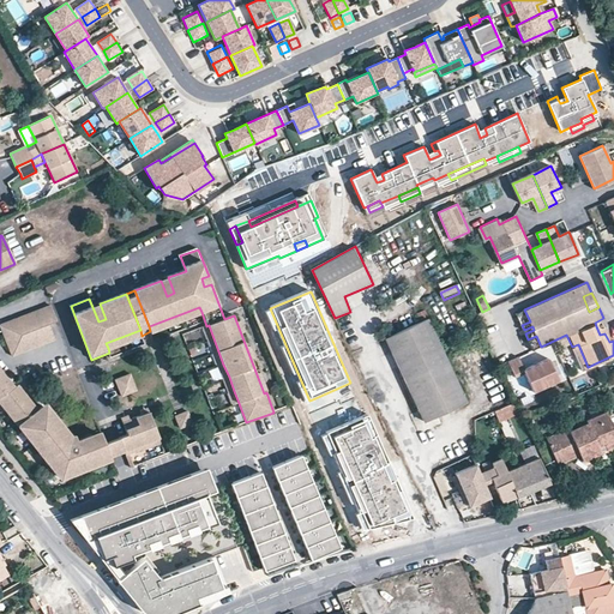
[(100,304),(92,307),(98,321),(106,319),(100,304)]
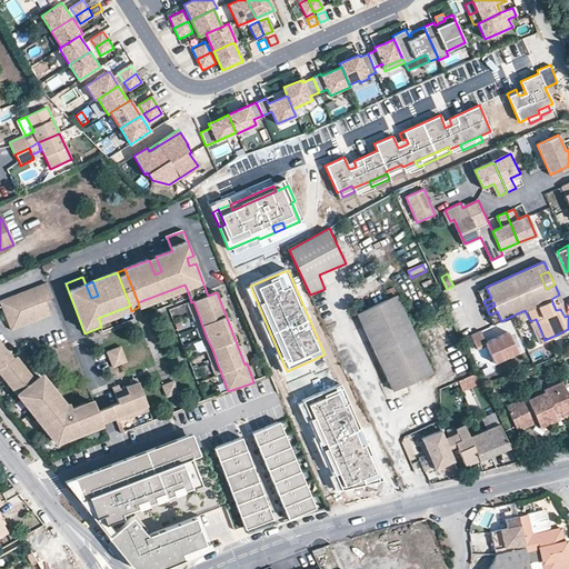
[(45,300),(52,298),(47,283),(0,301),(11,329),(50,315),(45,300)]
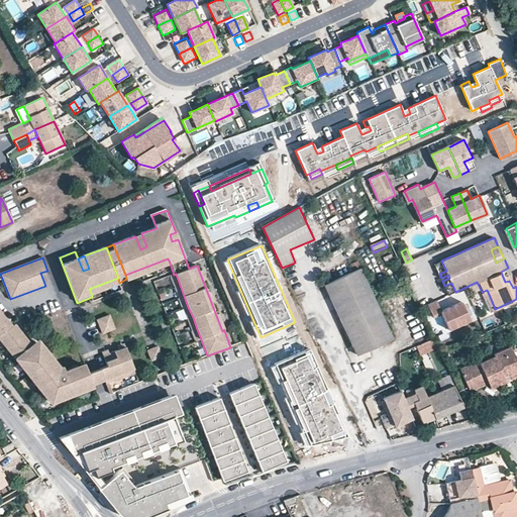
[(125,275),(126,279),(170,263),(168,259),(125,275)]
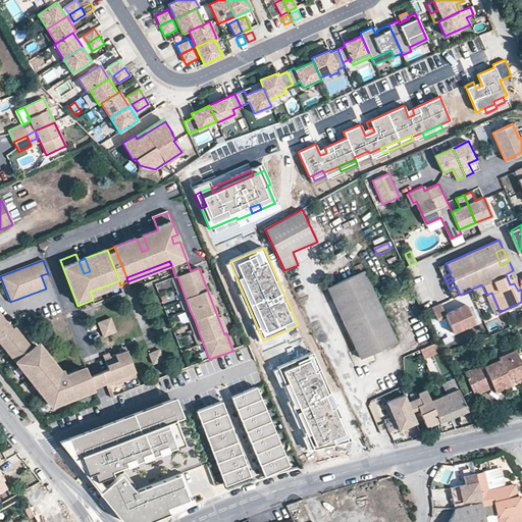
[(446,263),(438,266),(444,276),(451,273),(446,263)]
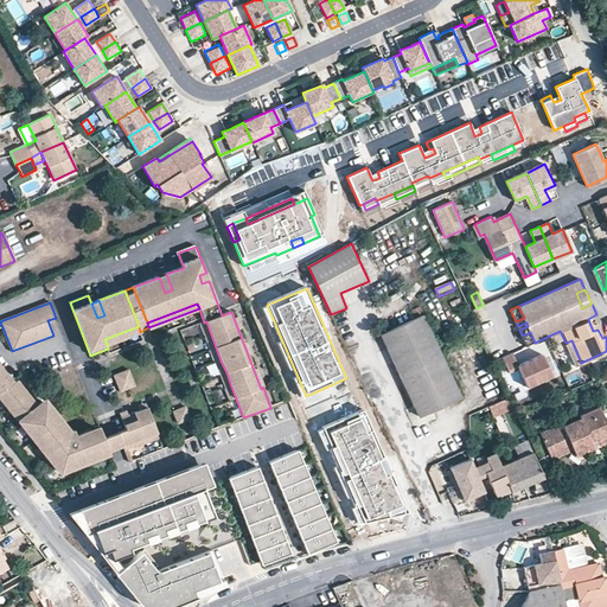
[(462,396),(423,313),(382,332),(420,415),(462,396)]
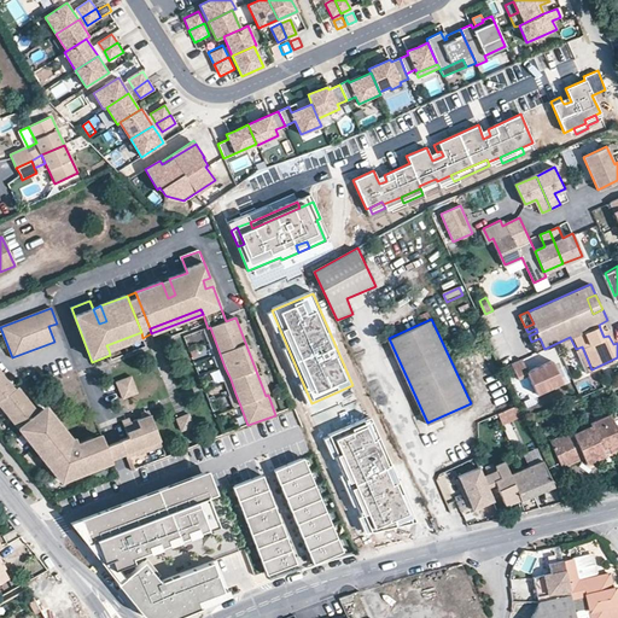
[(210,343),(215,340),(210,327),(208,328),(204,330),(210,343)]
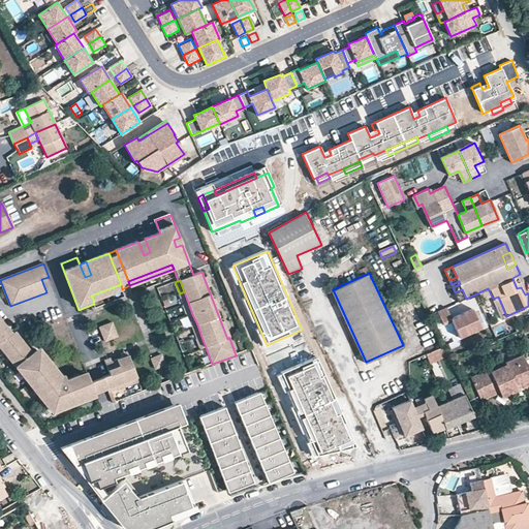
[(122,289),(121,284),(91,296),(93,300),(122,289)]
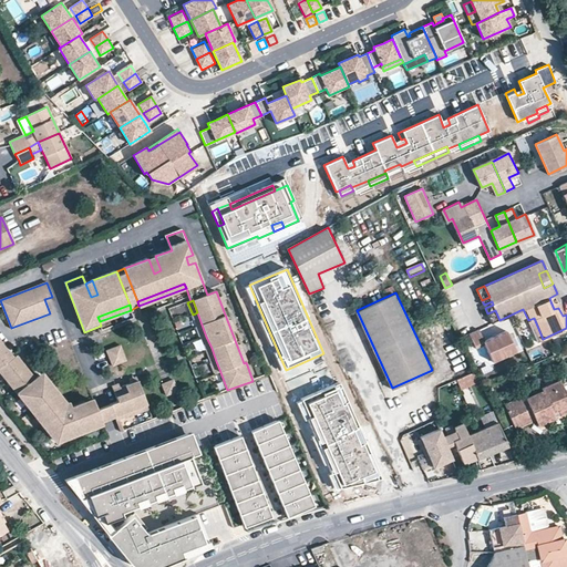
[(495,310),(487,313),(492,323),(500,320),(495,310)]
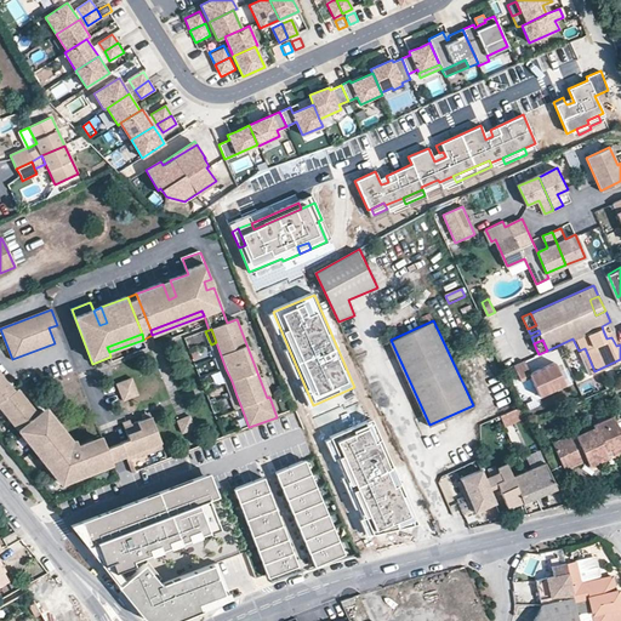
[(579,351),(575,352),(586,375),(594,371),(585,348),(579,351)]
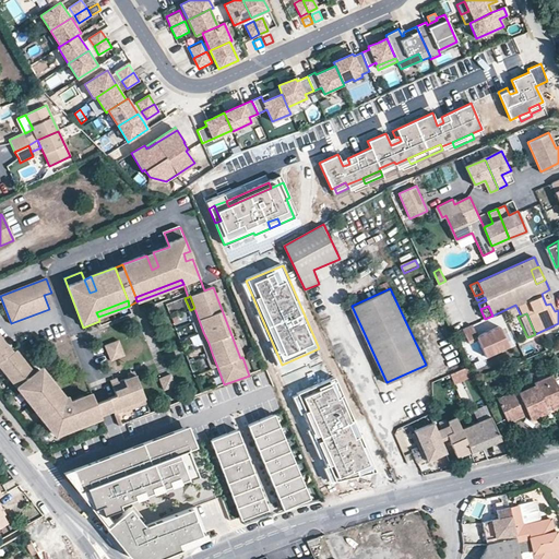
[(199,333),(203,332),(199,320),(194,322),(199,333)]
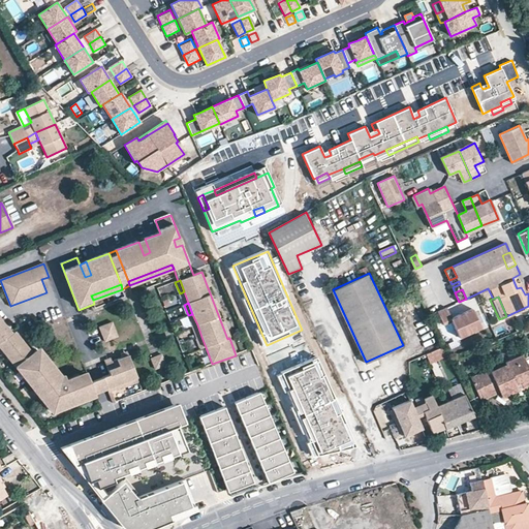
[(448,307),(438,311),(444,324),(453,321),(460,338),(483,328),(473,309),(453,317),(448,307)]
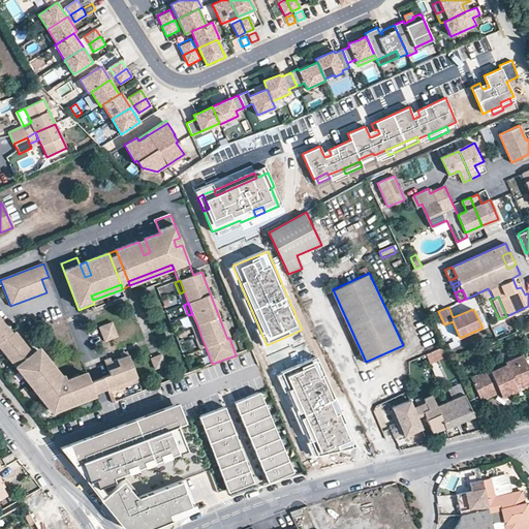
[(192,314),(188,315),(192,327),(197,324),(192,314)]
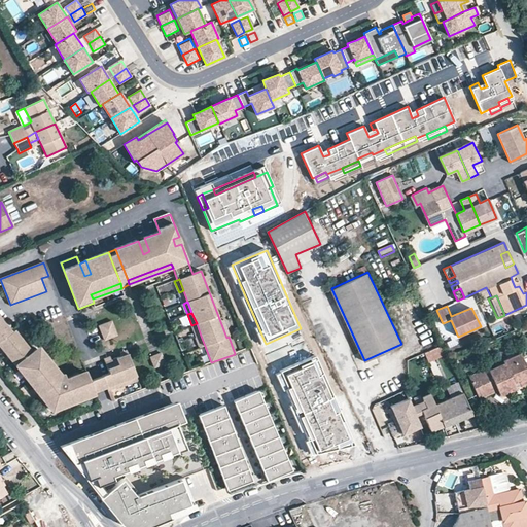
[(186,316),(176,320),(179,329),(190,325),(186,316)]
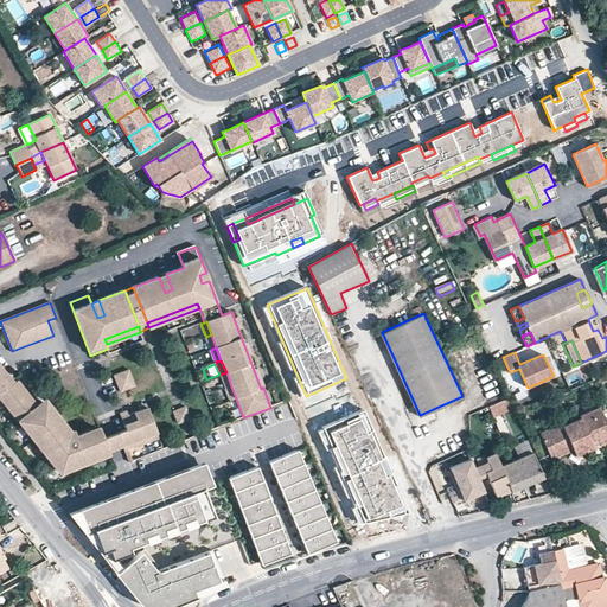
[(72,441),(49,410),(42,402),(36,406),(16,381),(13,383),(0,366),(0,398),(18,421),(21,417),(25,422),(42,443),(44,446),(49,452),(45,455),(56,471),(63,467),(64,471),(110,453),(109,452),(103,438),(100,429),(90,433),(72,441)]
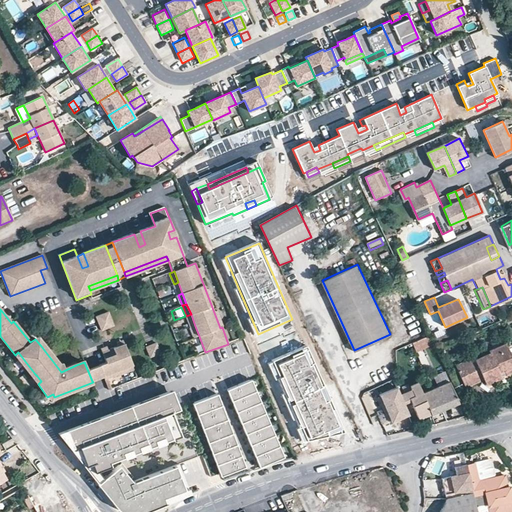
[(109,312),(97,317),(102,331),(115,326),(109,312)]
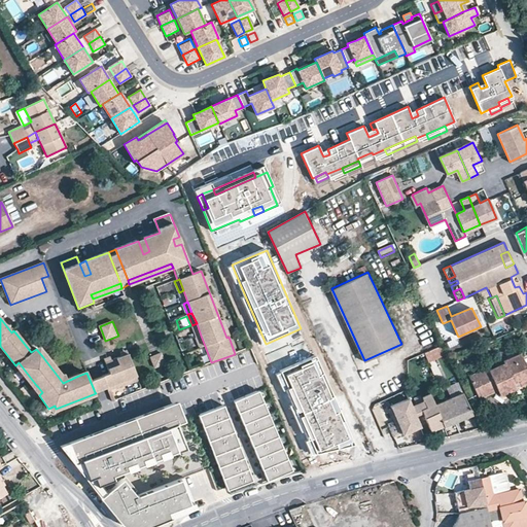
[(424,343),(435,335),(432,329),(421,338),(424,343)]
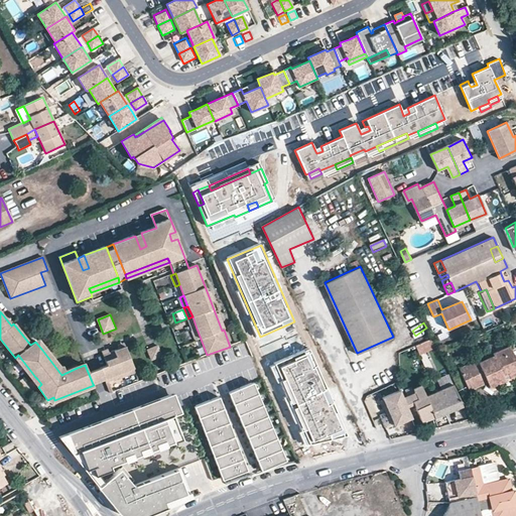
[(196,341),(201,339),(197,329),(191,330),(196,341)]
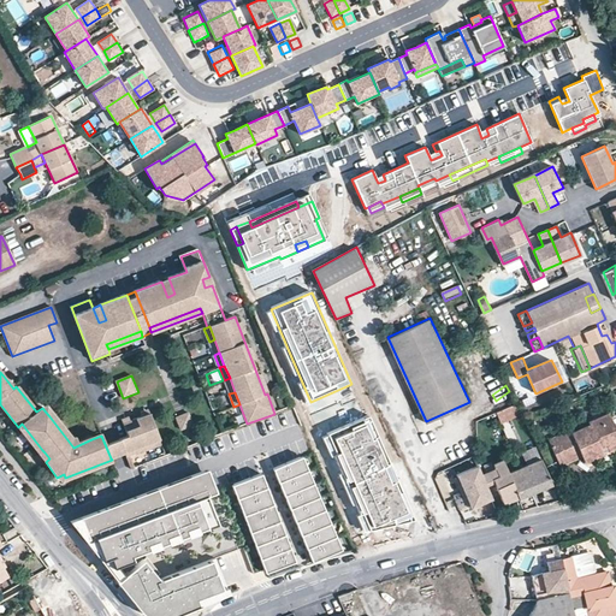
[(519,403),(508,408),(511,416),(522,412),(519,403)]
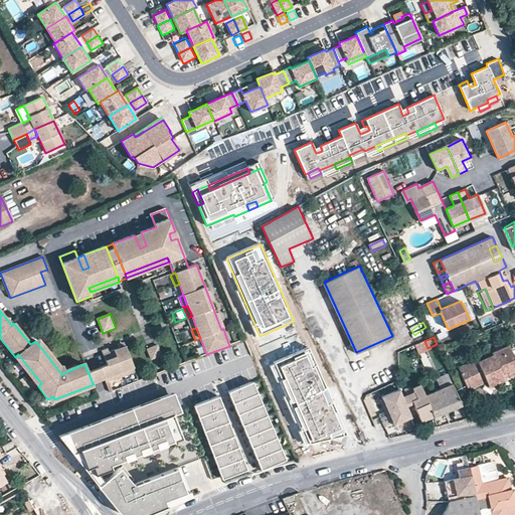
[(424,341),(415,345),(418,352),(427,348),(424,341)]
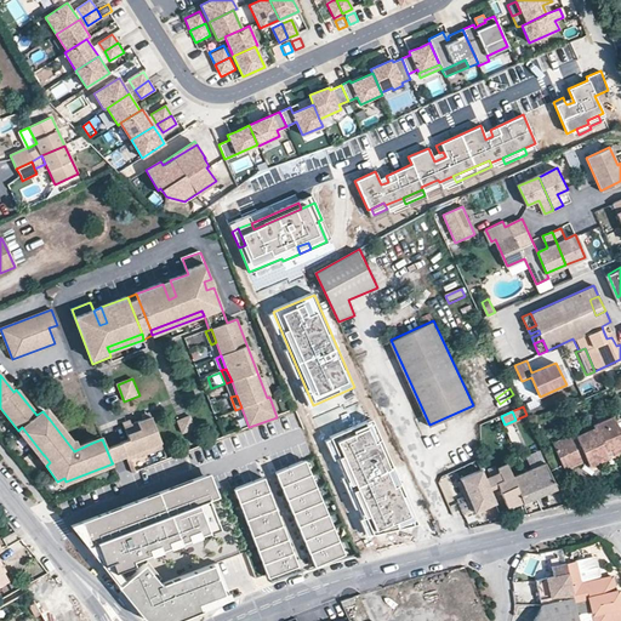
[(592,463),(611,455),(608,448),(614,444),(615,448),(620,444),(620,426),(616,415),(596,425),(597,427),(580,436),(577,432),(553,444),(565,469),(590,457),(592,463)]
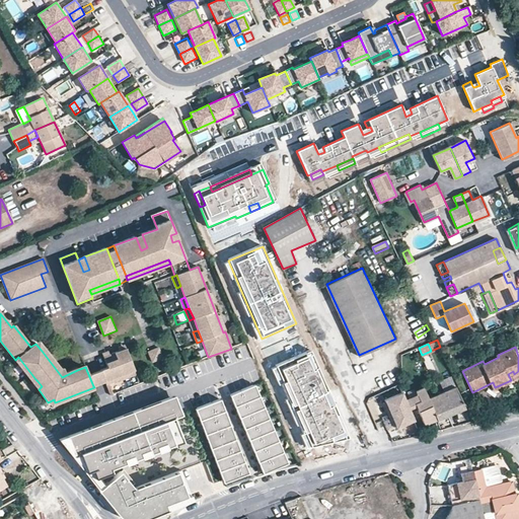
[(124,374),(135,369),(126,348),(103,357),(107,367),(100,369),(105,381),(106,384),(114,381),(113,378),(124,374)]
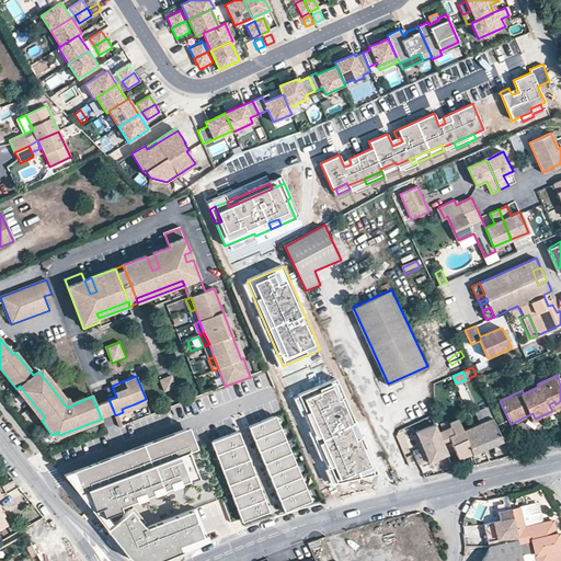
[(160,381),(164,391),(175,387),(171,377),(160,381)]
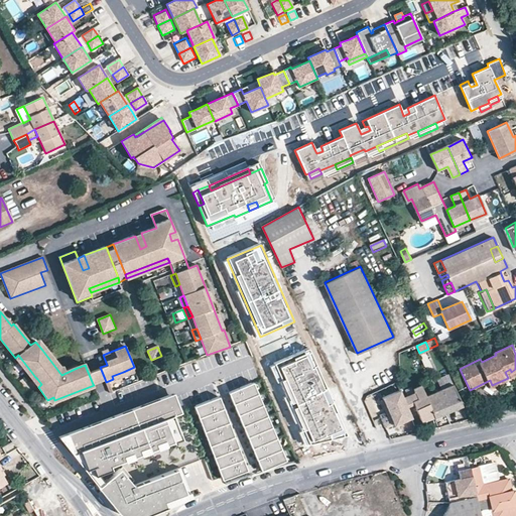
[(43,348),(41,349),(61,375),(77,368),(76,365),(62,371),(43,348)]
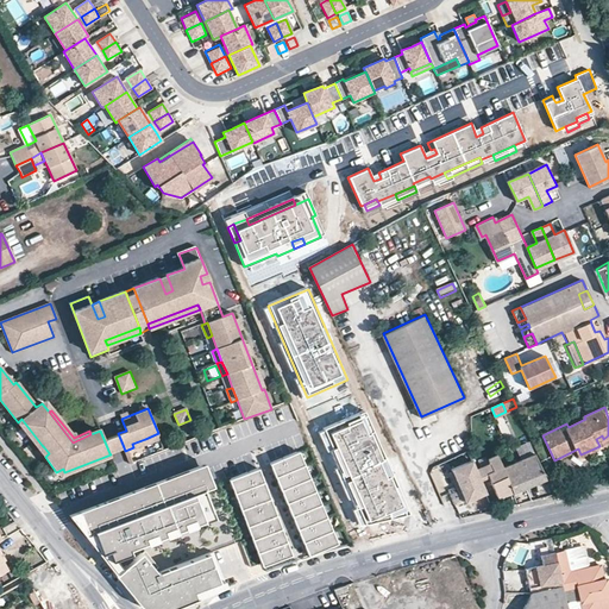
[(326,429),(365,525),(410,515),(366,413),(326,429)]
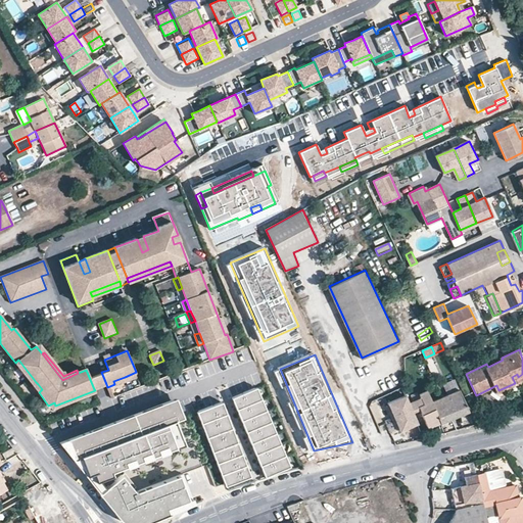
[(431,374),(438,372),(433,359),(427,362),(431,374)]
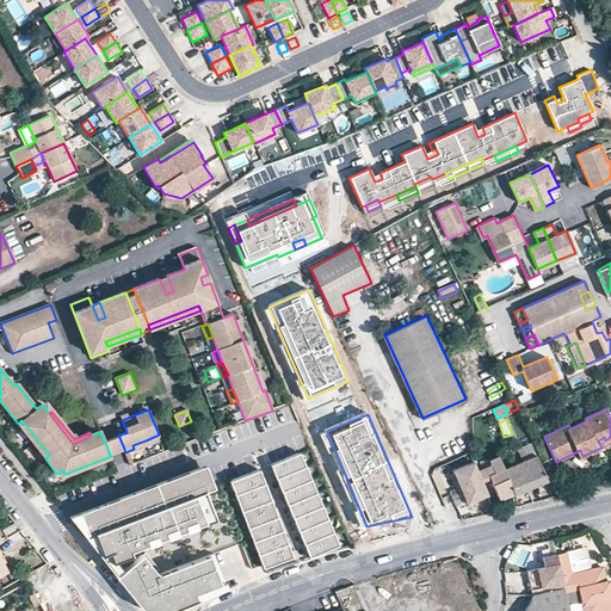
[(39,451),(44,449),(42,446),(25,425),(22,429),(39,451)]
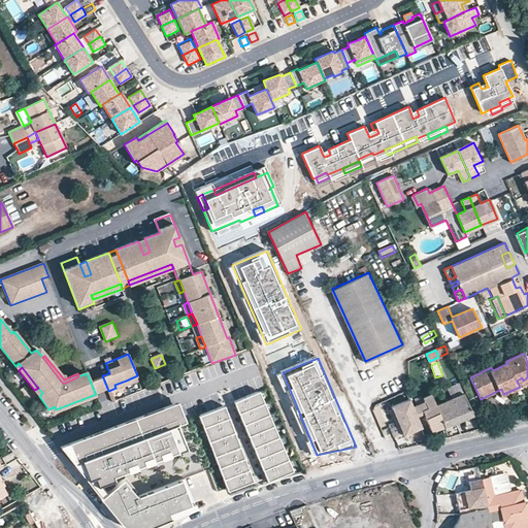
[(96,378),(90,381),(95,393),(101,390),(107,388),(102,375),(96,378)]
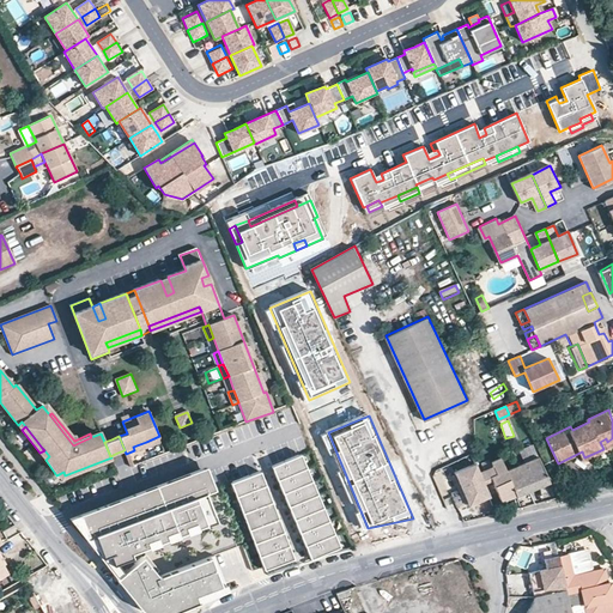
[(146,442),(149,447),(162,442),(159,436),(146,442)]
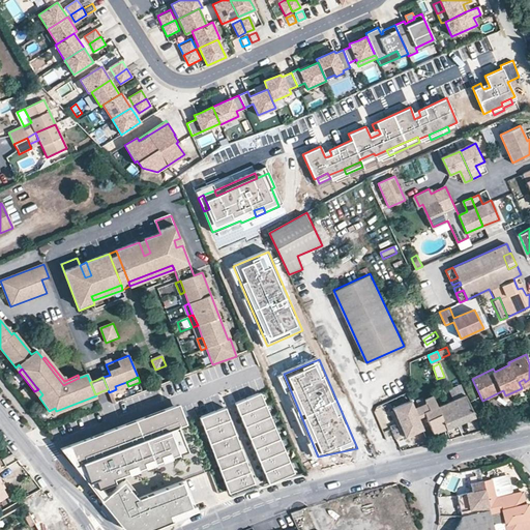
[(529,383),(529,379),(525,382),(524,379),(519,382),(522,388),(529,383)]
